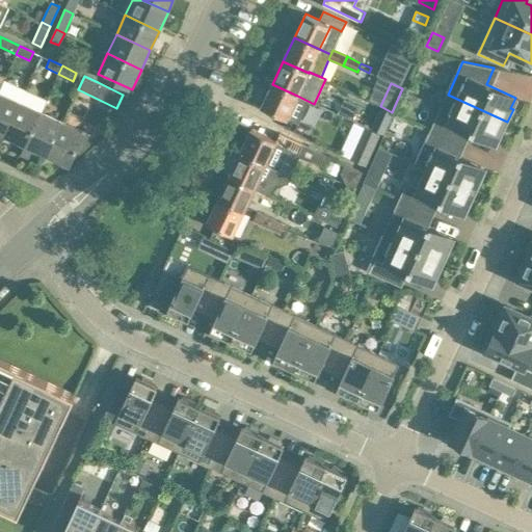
[(272,84),(261,107),(287,120),(299,125),(300,124),(310,102),(297,96),(272,84)]
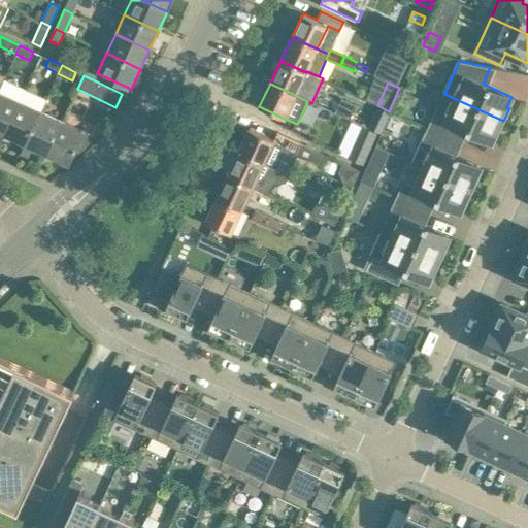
[(21,101),(0,91),(0,132),(4,135),(21,101)]
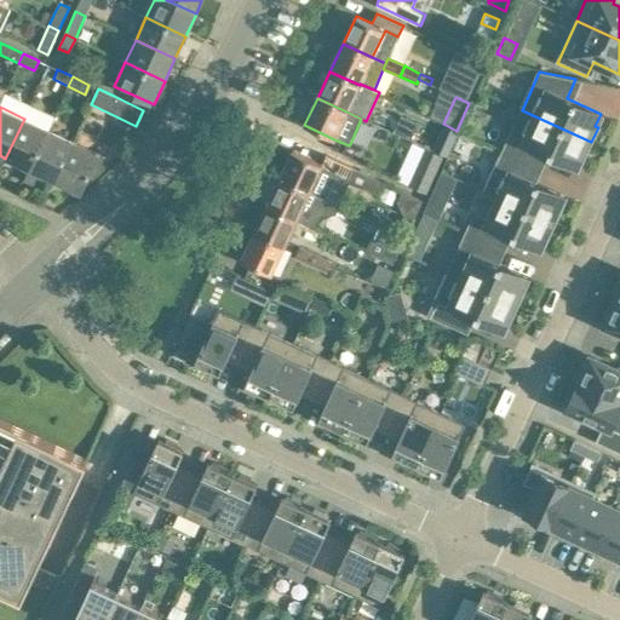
[(591,142),(522,110),(503,150),(535,166),(541,151),(577,167),(581,155),(585,156),(591,142)]
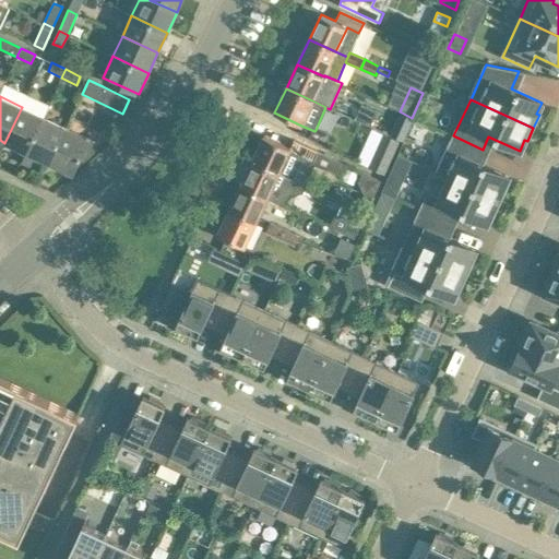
[(28,154),(45,118),(22,107),(4,143),(27,153),(28,154)]
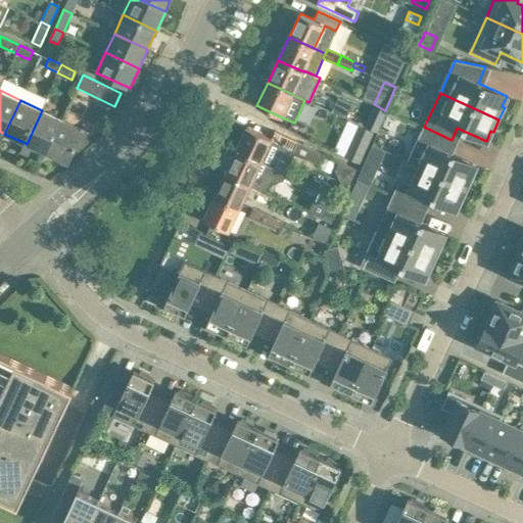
[(385,110),(374,104),(364,128),(373,132),(377,133),(378,132),(387,110),(385,110)]
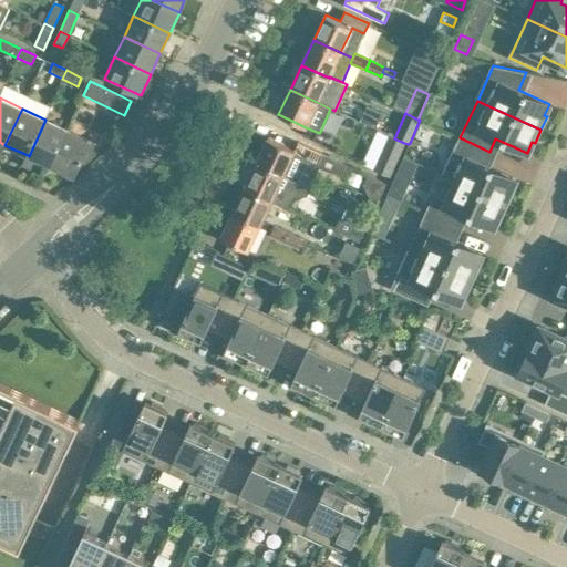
[(51,166),(68,131),(45,120),(29,156),(28,155),(22,166),(32,169),(37,160),(51,166)]
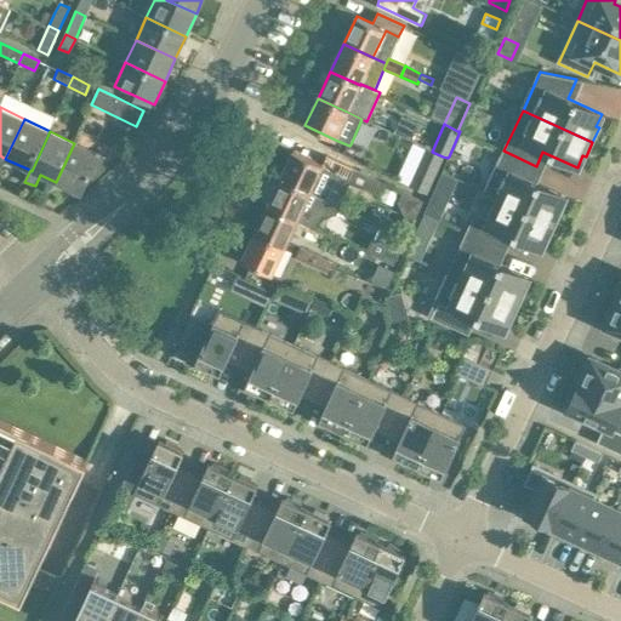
[(109,159),(100,154),(74,143),(56,182),(80,194),(87,177),(93,180),(106,169),(109,159)]
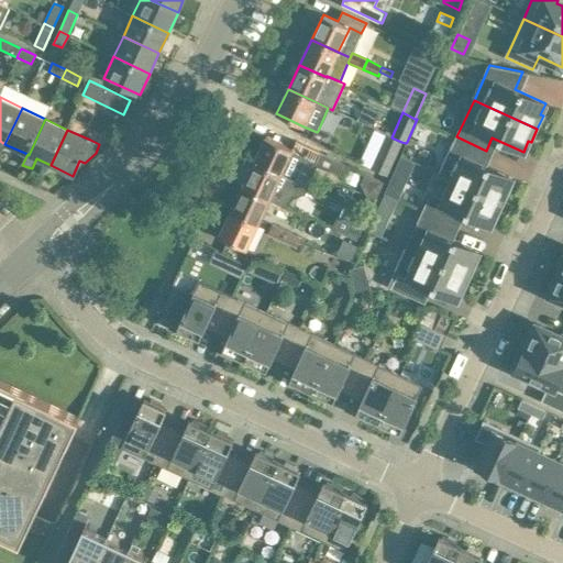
[(317,132),(313,140),(331,148),(334,139),(318,131),(317,132)]
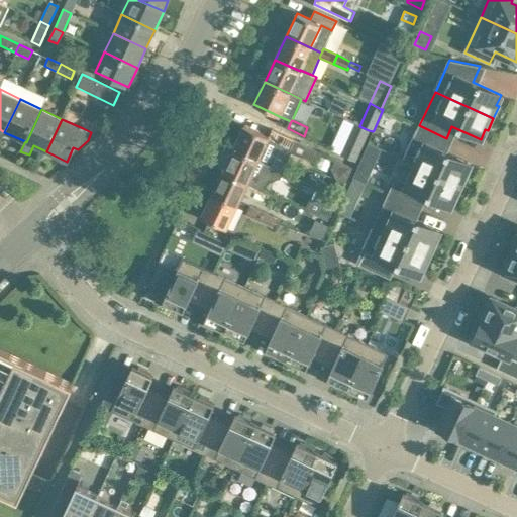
[(271,162),(279,144),(269,137),(243,125),(233,148),(257,161),(257,160),(270,165),(271,162)]
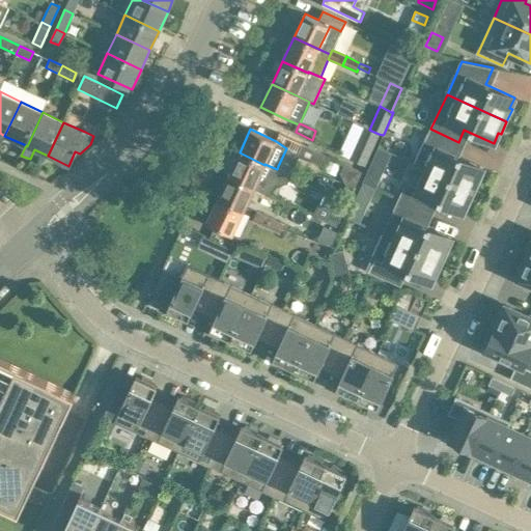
[(453,154),(458,142),(430,129),(415,164),(427,169),(475,191),(480,179),(478,178),(482,167),(453,154)]
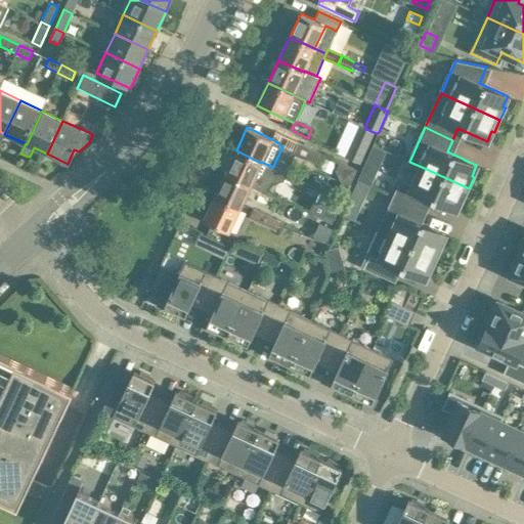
[(320,164),(324,154),(299,141),(293,154),(320,164)]
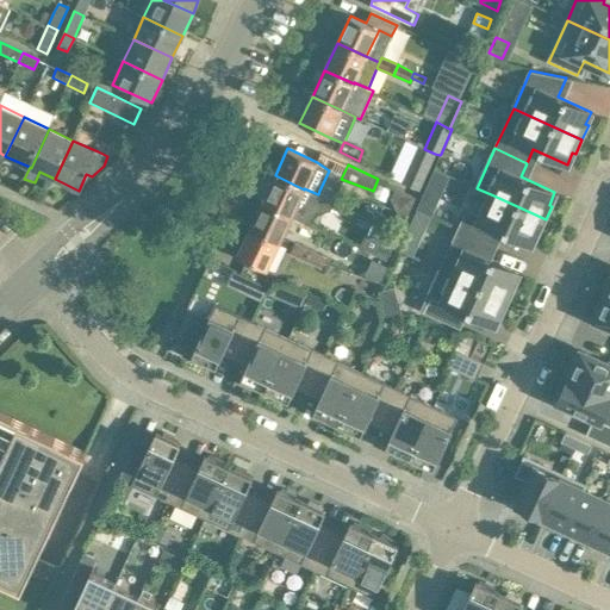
[(304,188),(304,190),(275,175),(262,203),(292,216),(311,225),(316,215),(329,211),(330,207),(315,200),(318,194),(304,188)]
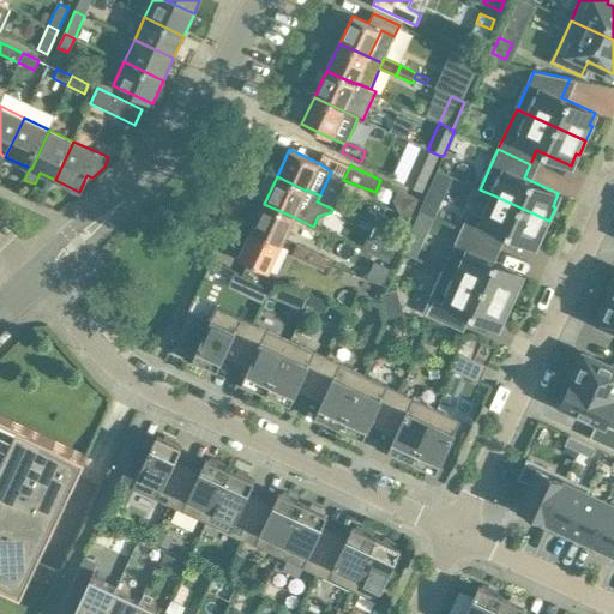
[(332,209),(337,199),(321,192),(320,196),(317,202),(332,209)]
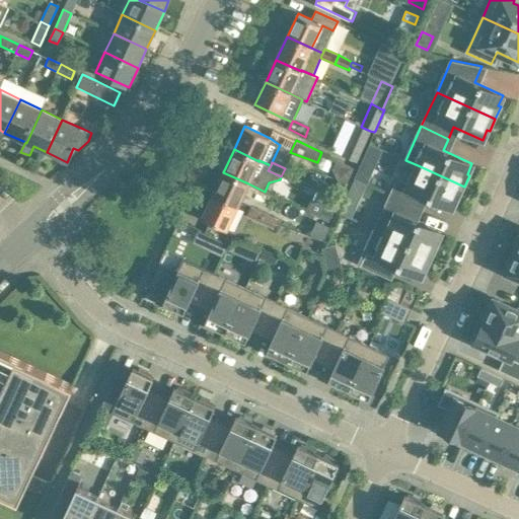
[(464,187),(418,165),(409,184),(397,179),(390,195),(418,207),(423,195),(451,208),(456,198),(459,199),(464,187)]
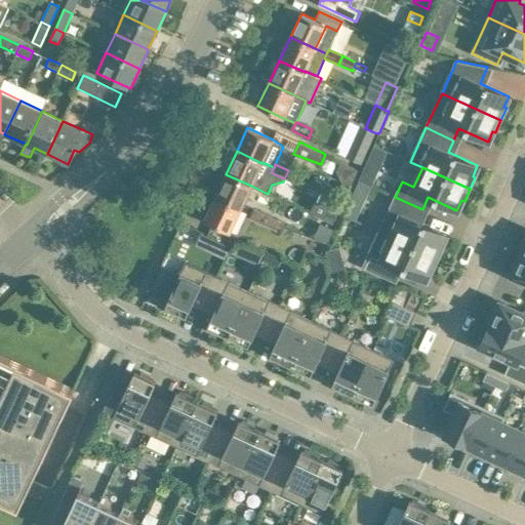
[(303,176),(288,170),(284,178),(298,186),(303,176)]
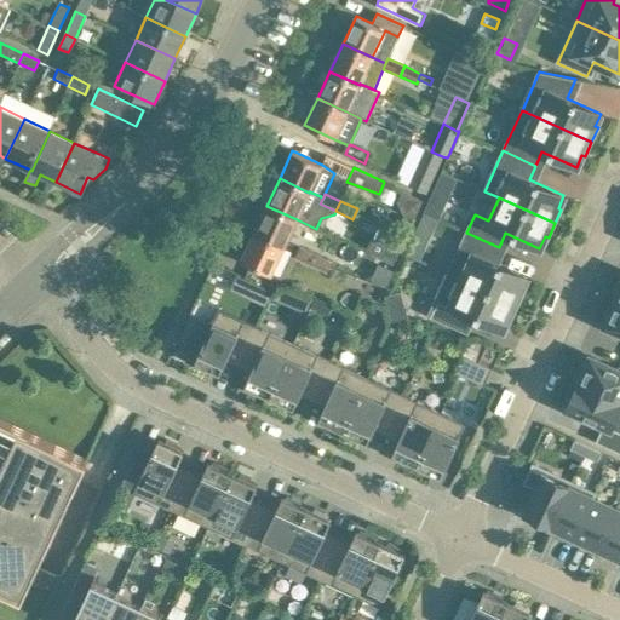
[(283,247),(297,219),(267,206),(253,234),(283,247)]
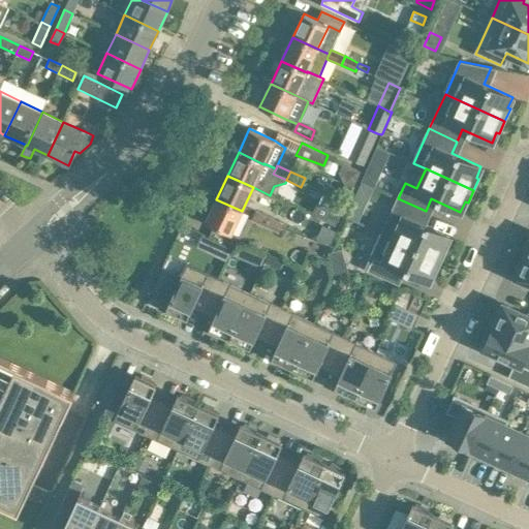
[(337,196),(325,220),(335,224),(346,201),(337,196)]
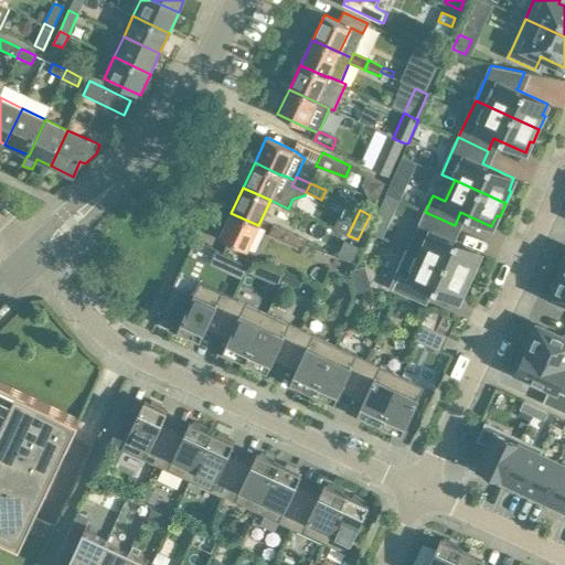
[(449,238),(455,225),(425,212),(408,249),(471,278),(478,265),(475,264),(480,253),(449,238)]
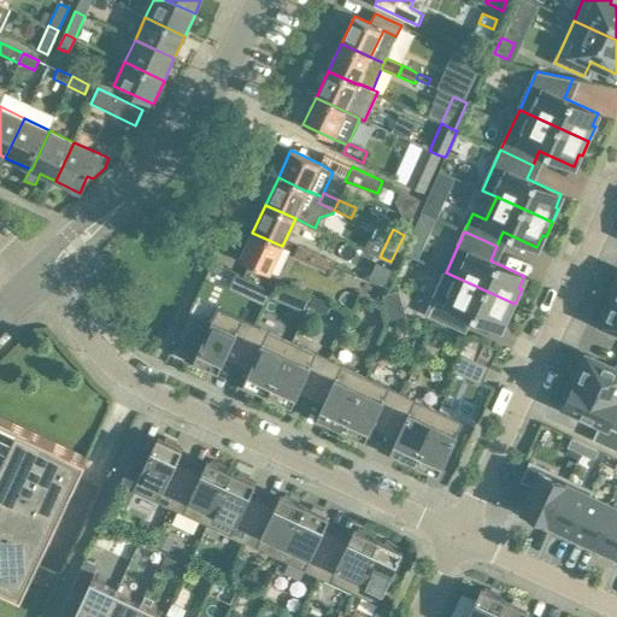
[(270,272),(282,246),(252,233),(240,259),(270,272)]
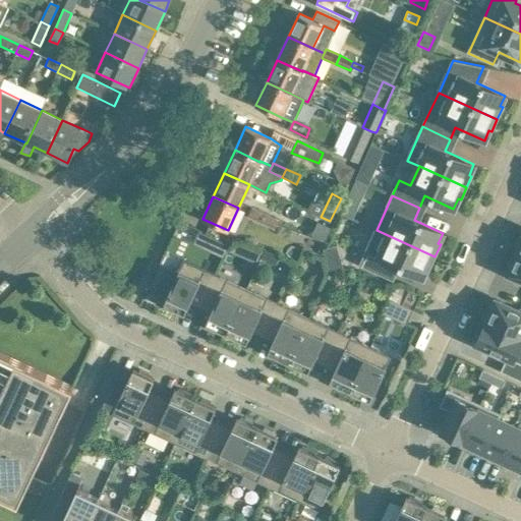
[(261,223),(265,215),(251,209),(248,217),(261,223)]
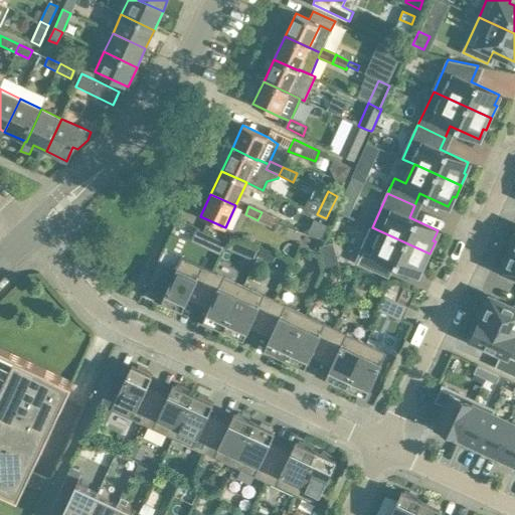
[(276,218),(262,212),(258,220),(272,226),(276,218)]
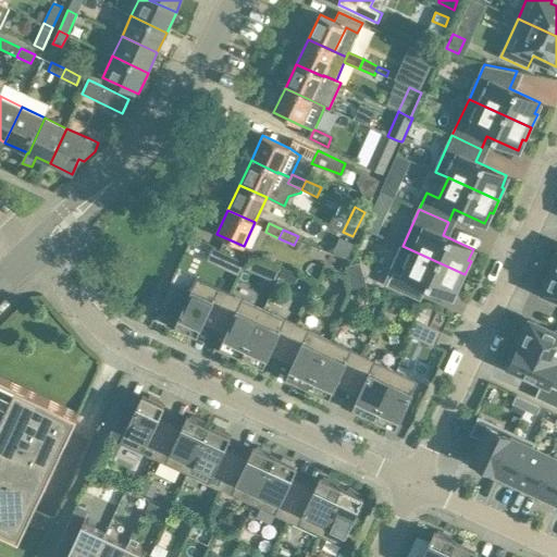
[(465,274),(403,246),(385,283),(415,296),(421,283),(452,297),(457,285),(459,286),(465,274)]
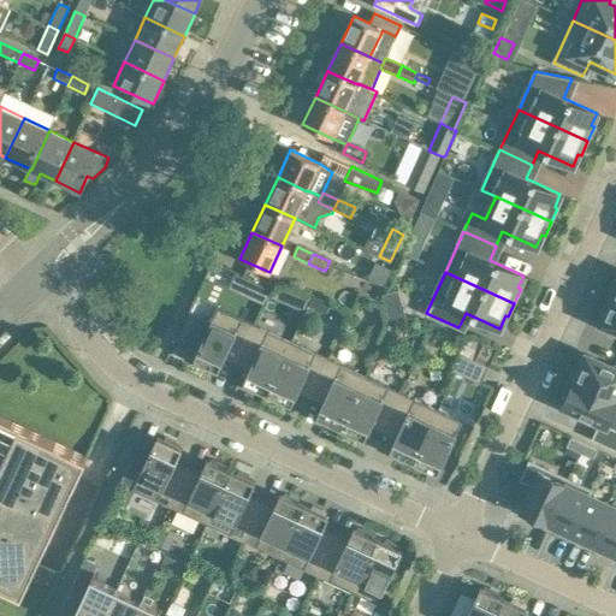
[(270,288),(254,280),(248,294),(264,301),(270,288)]
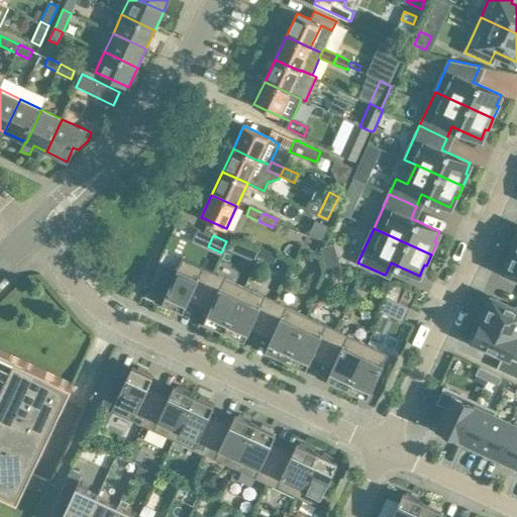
[(516,250),(510,248),(504,262),(507,264),(504,272),(516,277),(516,250)]
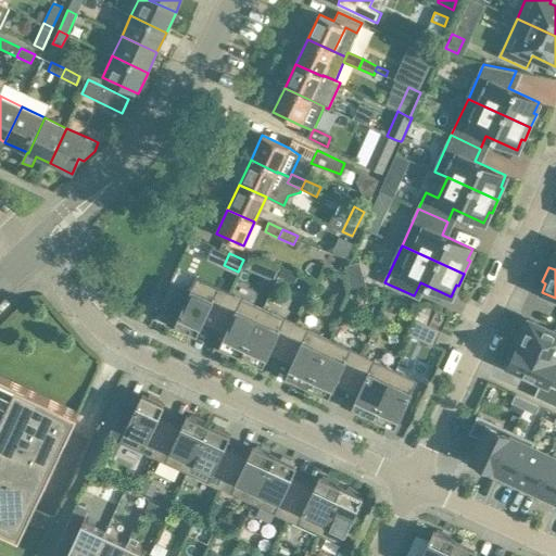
[(366,289),(363,276),(350,279),(353,292),(366,289)]
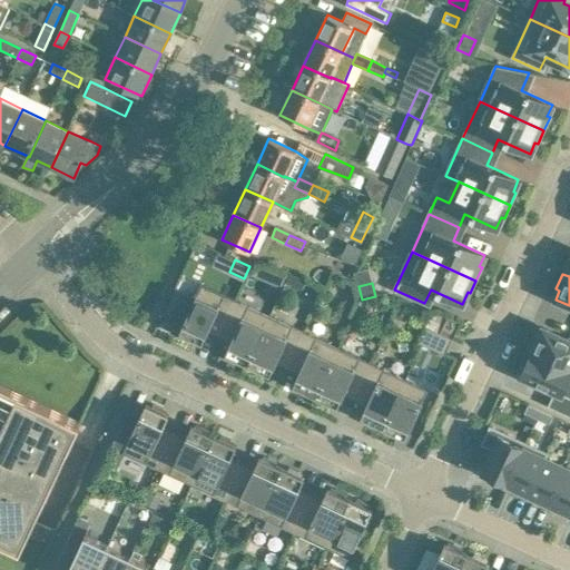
[(219,337),(236,301),(202,285),(195,297),(182,292),(167,322),(180,328),(178,333),(185,336),(184,340),(193,344),(195,341),(202,344),(207,332),(219,337)]
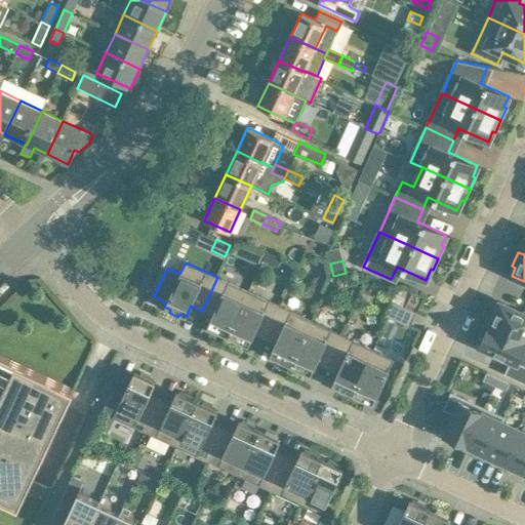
[(228,336),(248,291),(217,277),(202,311),(212,315),(206,327),(213,330),(212,333),(220,337),(223,334),(228,336)]
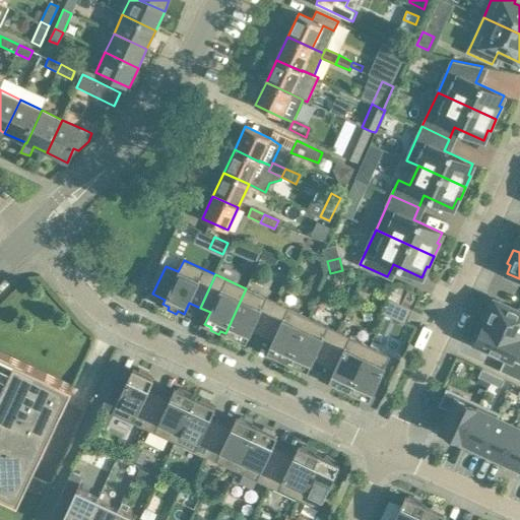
[(261,336),(277,304),(246,288),(225,333),(231,336),(229,338),(238,343),(240,340),(246,343),(251,331),(261,336)]
